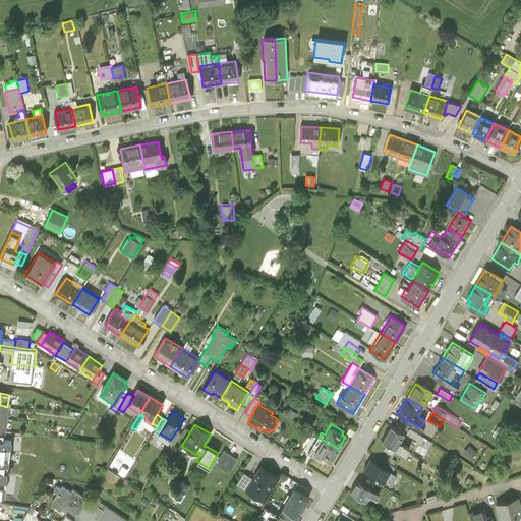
[(405,433),(391,425),(391,426),(382,440),(387,443),(384,447),(392,452),(394,448),(399,441),(400,442),(405,433)]
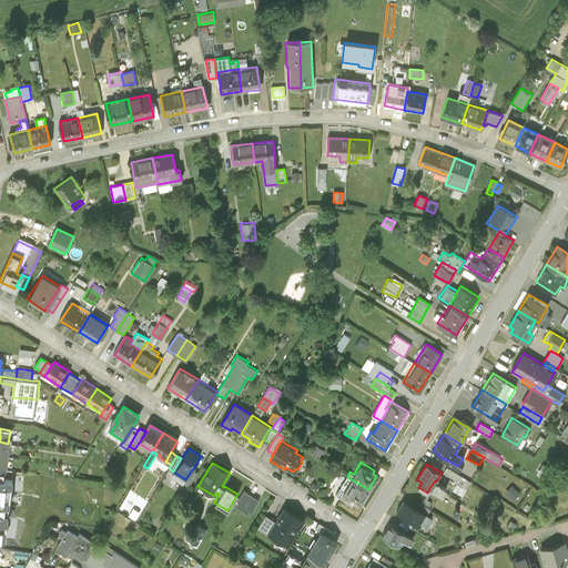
[(543,465),(538,472),(548,477),(553,470),(543,465)]
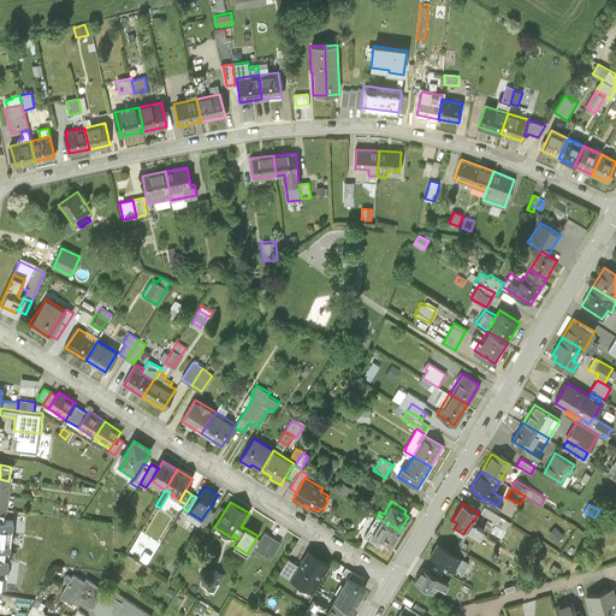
[(510,521),(485,507),(480,515),(487,520),(489,519),(493,521),(492,522),(496,525),(505,529),(510,521)]
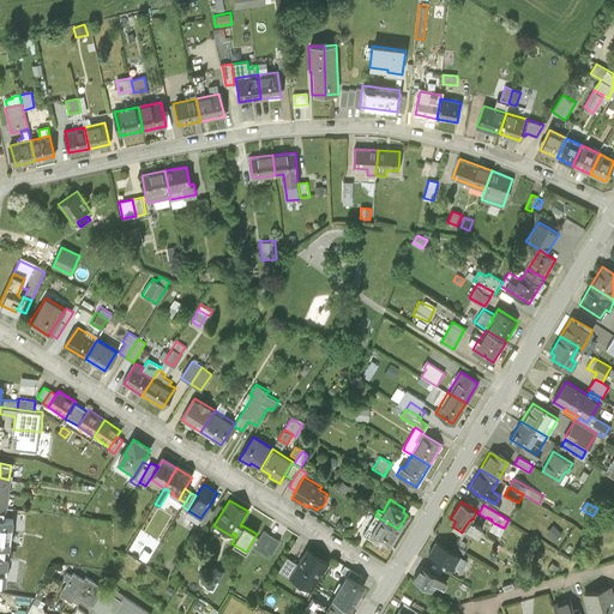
[(212,510),(209,506),(200,518),(205,522),(212,510)]
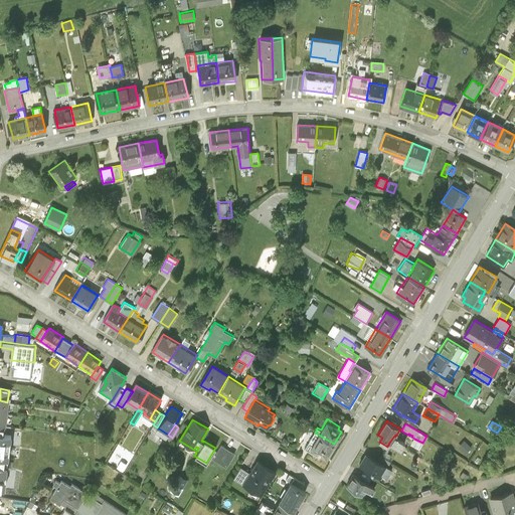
[(334,444),(315,433),(305,449),(319,457),(321,453),(327,457),(334,444)]
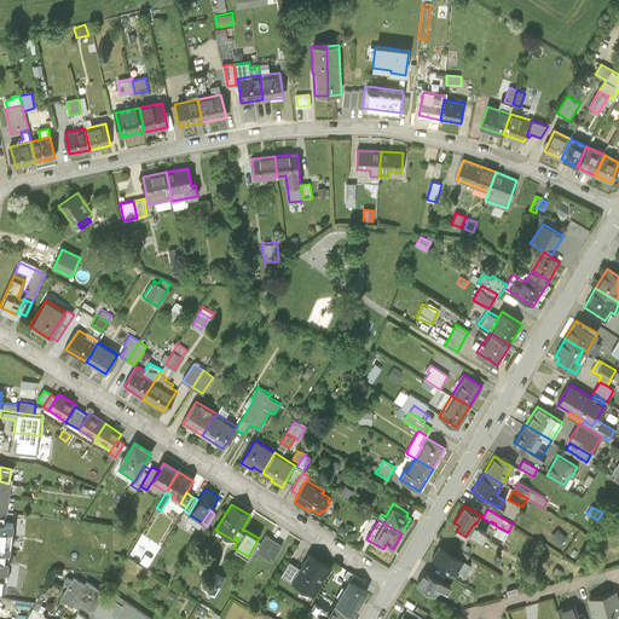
[(4,522),(0,521),(0,550),(6,551),(10,553),(13,524),(4,522)]
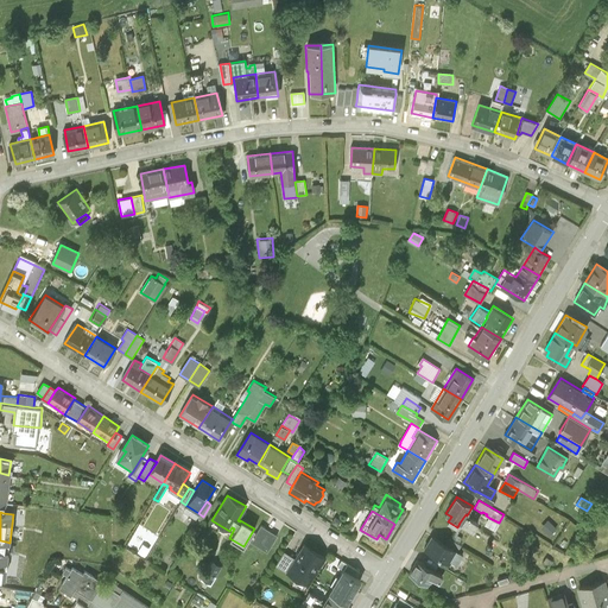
[(477,523),(467,515),(466,514),(460,523),(473,531),(477,523)]
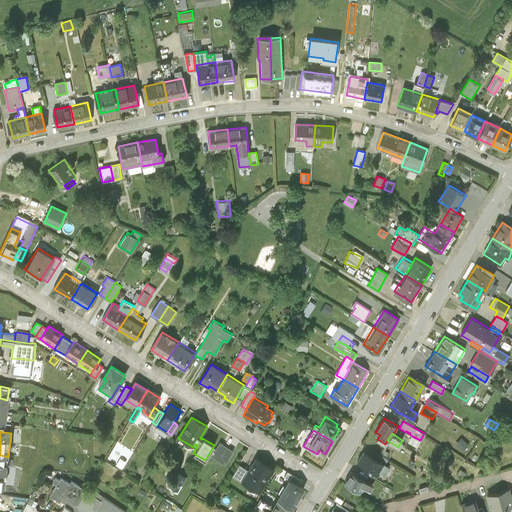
[(420,440),(412,436),(408,442),(417,446),(420,440)]
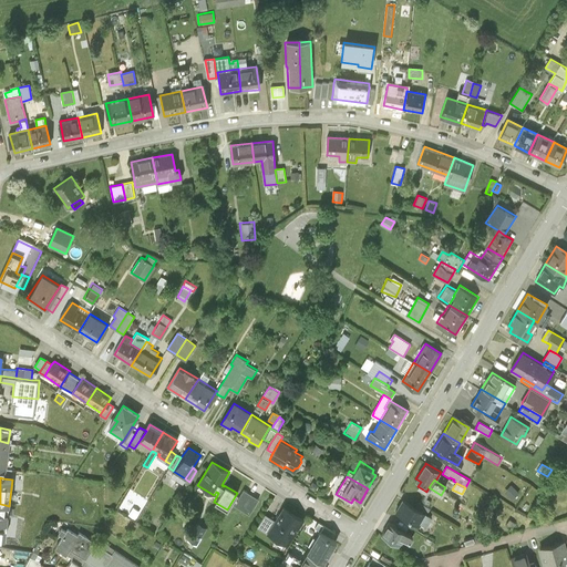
[(511,485),(504,492),(512,498),(517,493),(511,485)]
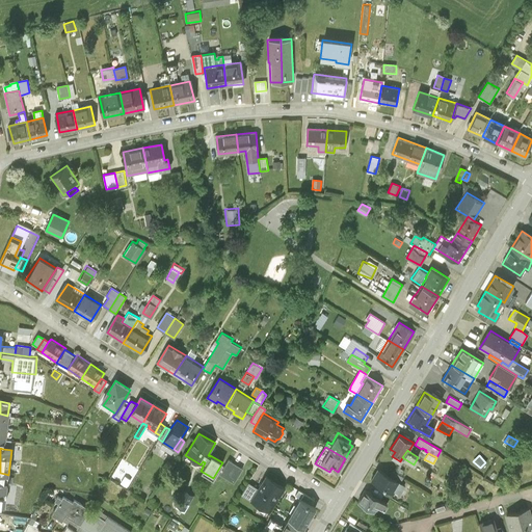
[(242,469),(229,460),(220,474),(234,482),(242,469)]
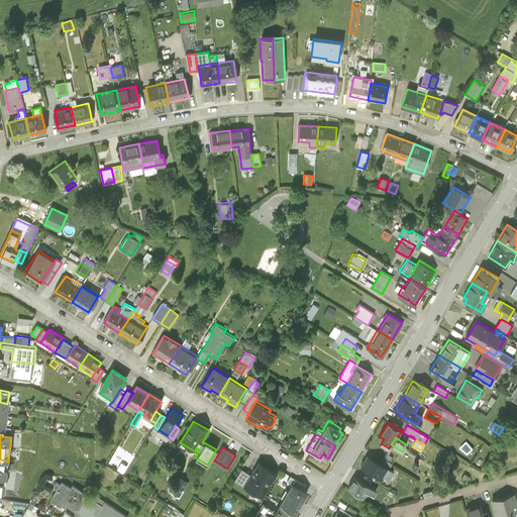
[(383,480),(389,469),(379,462),(368,456),(362,468),(383,480)]
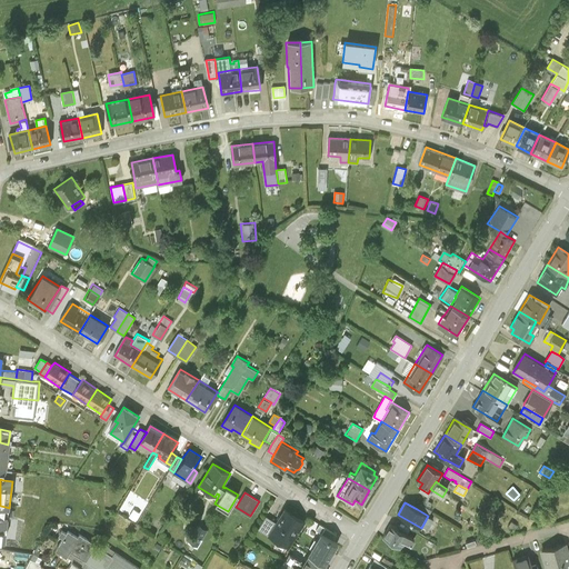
[(420,503),(417,509),(428,516),(432,510),(429,508),(422,505),(420,503)]
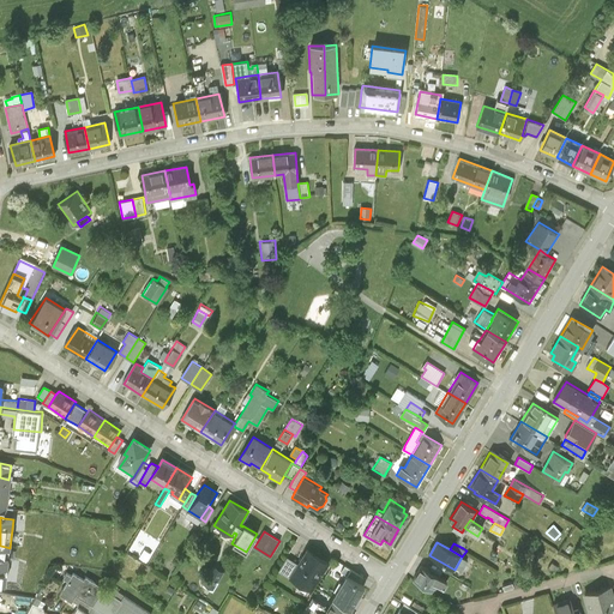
[(329,561),(304,548),(295,563),(287,577),(312,590),(329,561)]
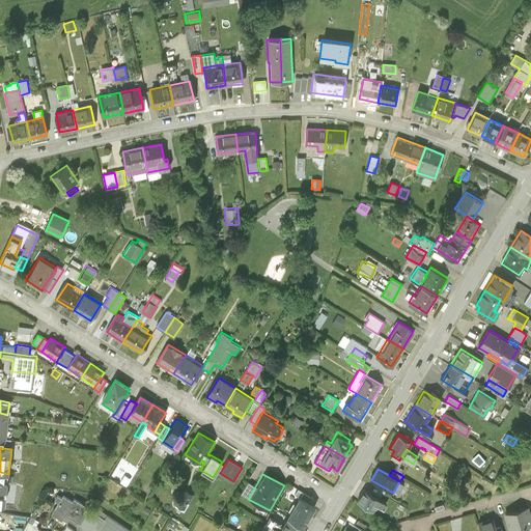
[(240,494),(248,499),(255,486),(247,481),(240,494)]
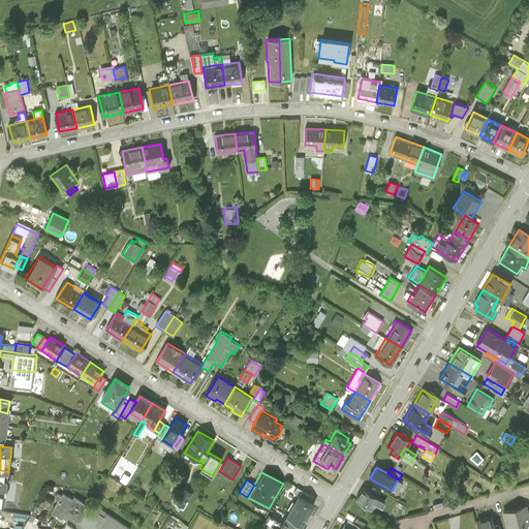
[(174,501),(183,507),(192,493),(183,487),(174,501)]
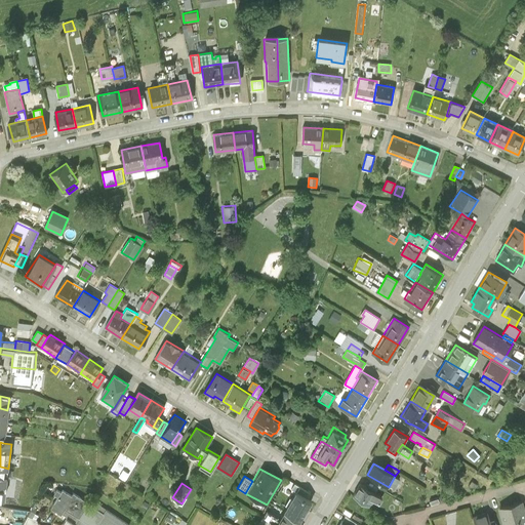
[(291,488),(296,491),(307,498),(311,493),(294,483),(291,488)]
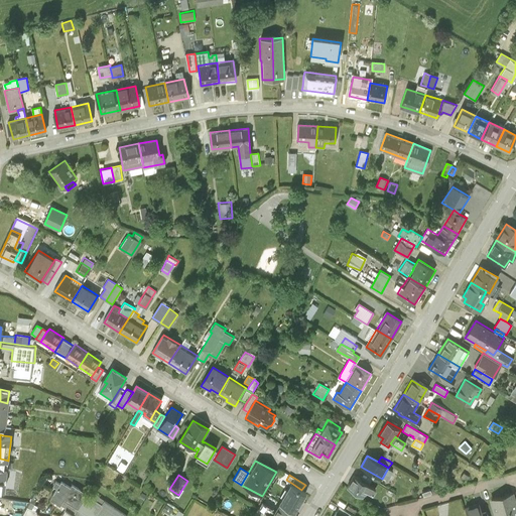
[(354,477),(348,487),(363,496),(366,491),(373,495),(376,490),(354,477)]
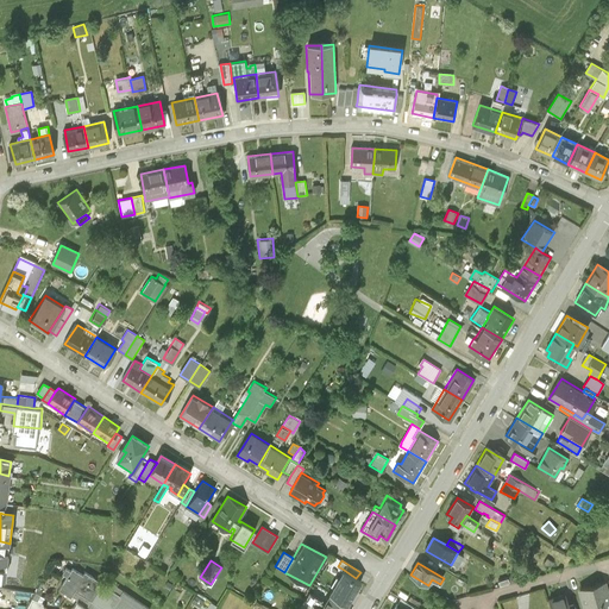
[(62,590),(77,601),(87,607),(92,598),(102,583),(85,572),(83,576),(73,569),(70,571),(67,569),(63,573),(67,576),(58,589),(62,590)]
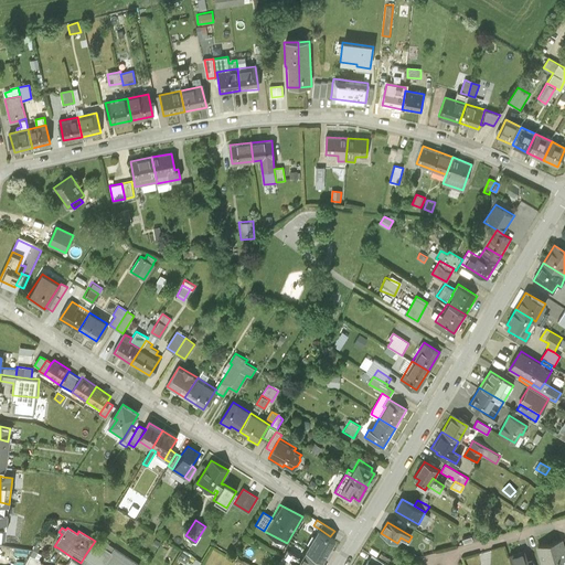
[(330,536),(319,529),(313,536),(311,535),(307,543),(309,544),(306,550),(322,560),(334,539),(330,536)]
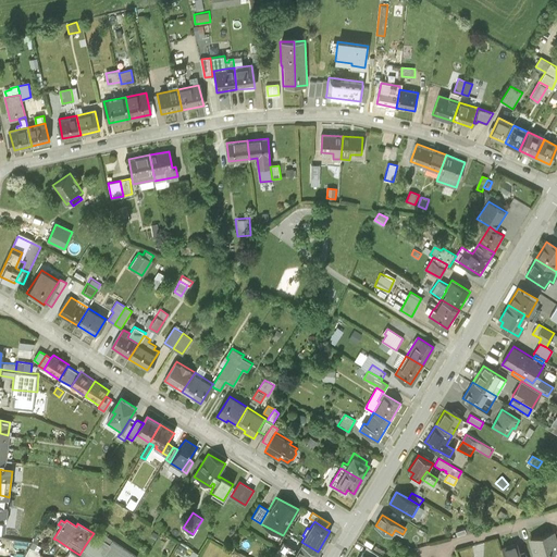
[(455,529),(457,534),(469,531),(467,525),(455,529)]
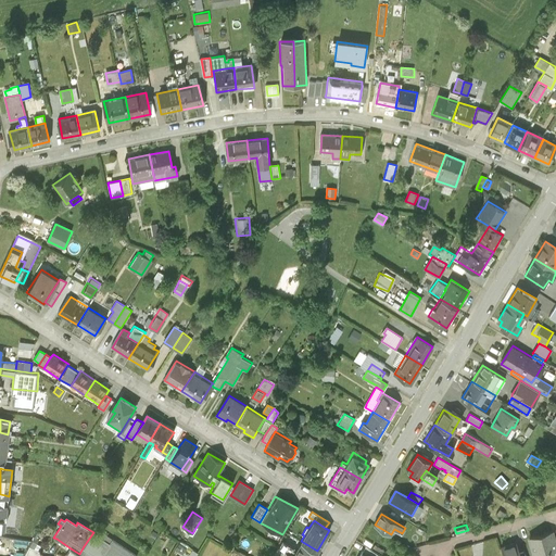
[(110,542),(112,538),(101,531),(99,535),(110,542)]
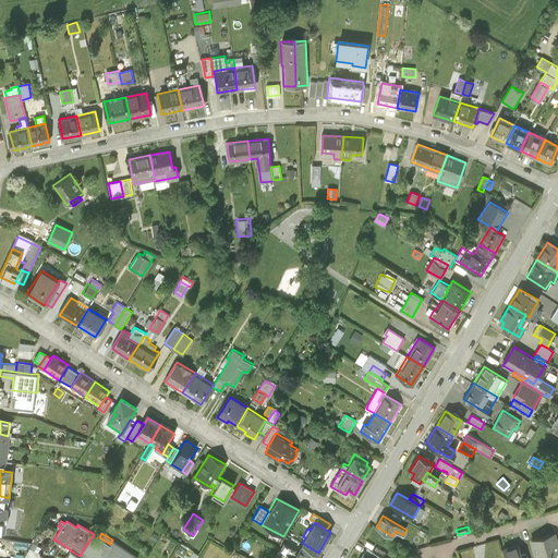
[(557,545),(555,533),(532,540),(536,557),(547,557),(557,555),(557,545)]
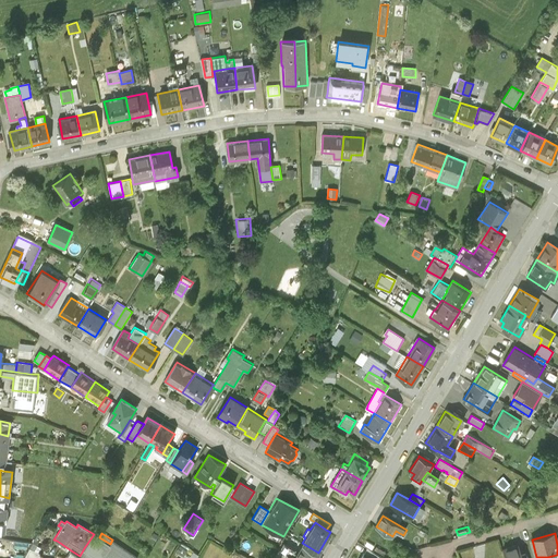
[(94,534),(84,548),(98,557),(100,557),(110,544),(99,537),(94,534)]
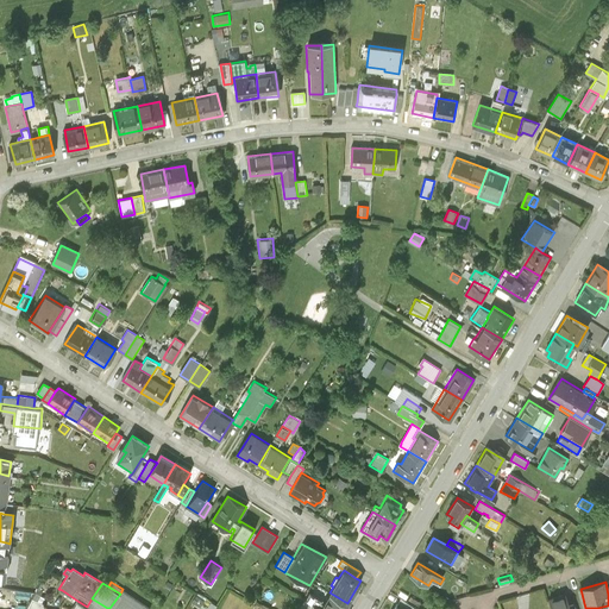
[(110,608),(148,608),(150,607),(123,589),(120,594),(110,608)]
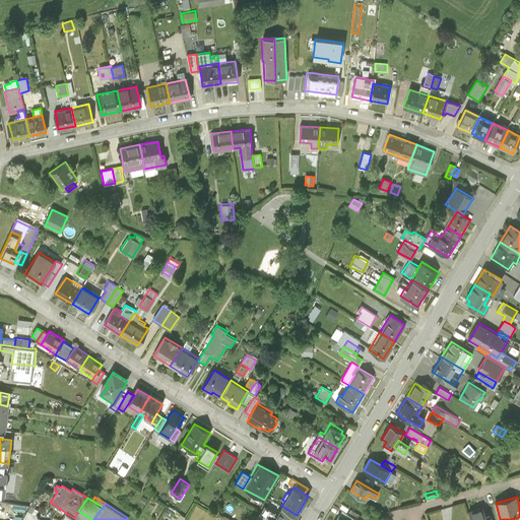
[(268,515),(273,518),(276,519),(293,519),(297,515),(281,506),(278,511),(265,503),(260,510),(268,515)]
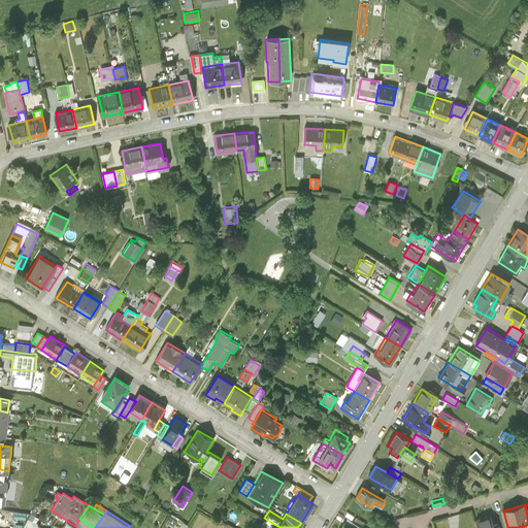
[(31,514),(29,519),(35,523),(38,518),(35,517),(31,514)]
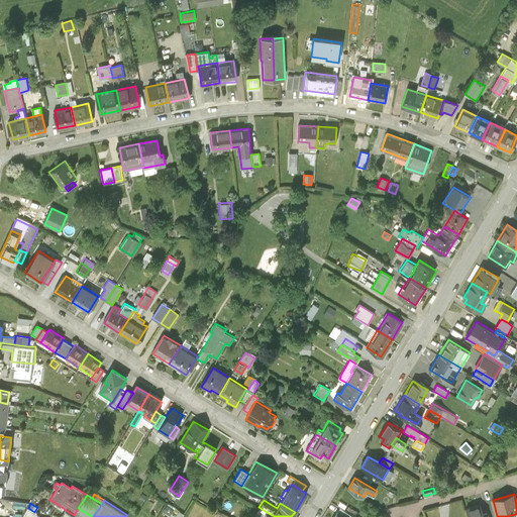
[(174,507),(168,503),(164,509),(170,513),(174,507)]
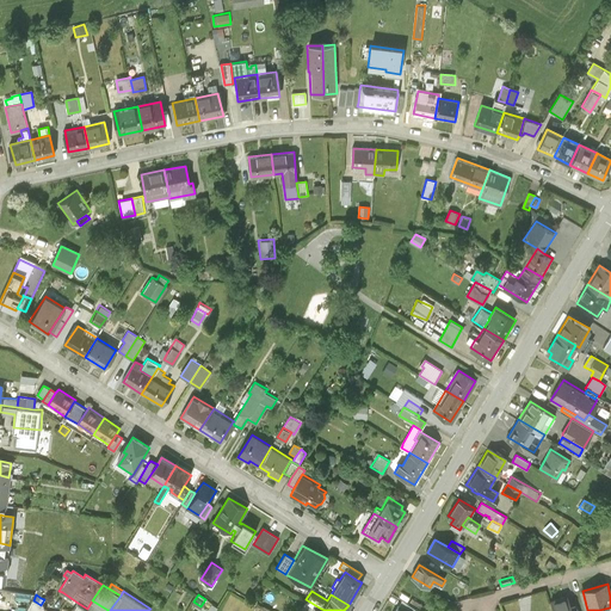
[(571,610),(571,606),(566,596),(551,602),(554,610),(571,610)]
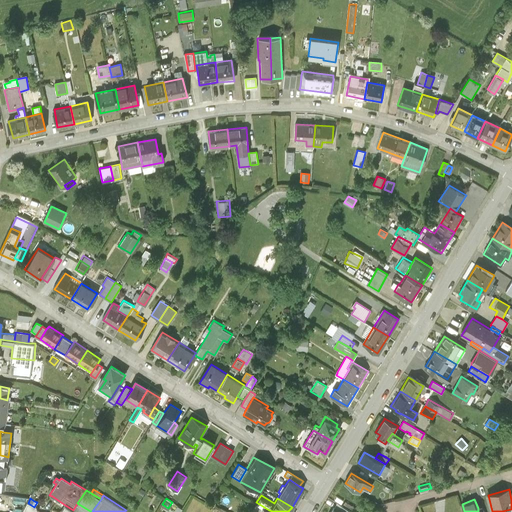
[(332,508),(338,511),(349,511),(350,511),(335,502),(332,508)]
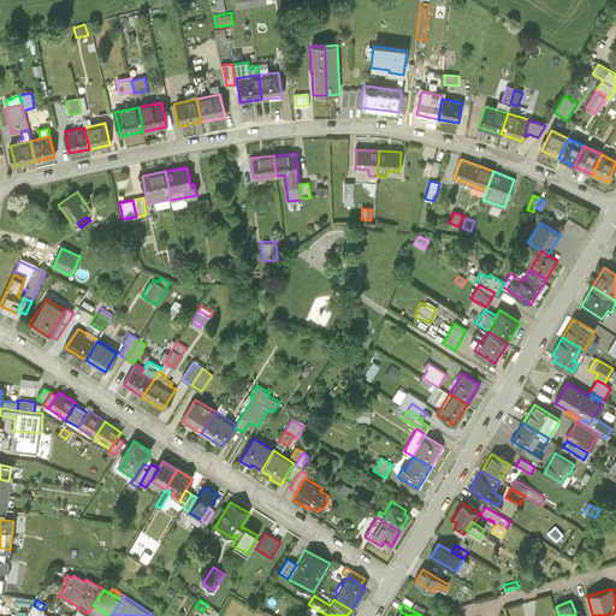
[(42,615),(45,611),(41,610),(34,605),(27,615),(42,615)]
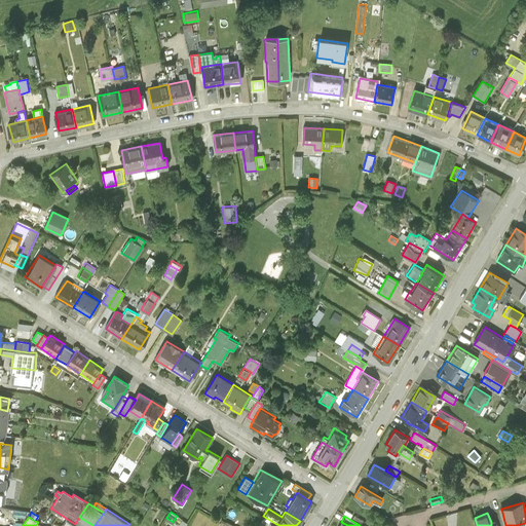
[(92,525),(79,517),(75,524),(73,525),(92,525)]
